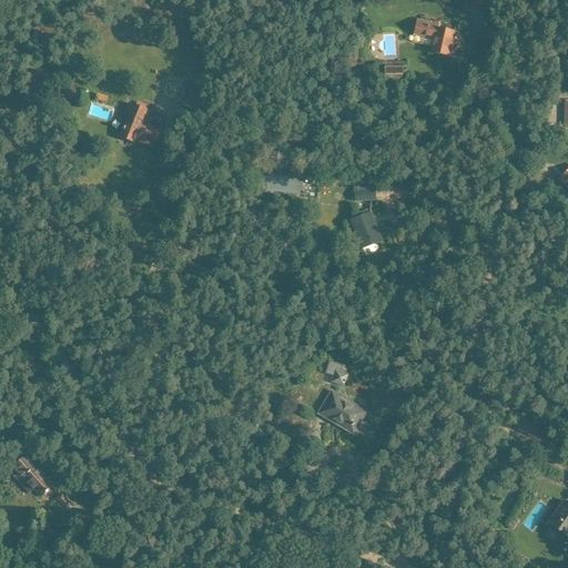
[(457,33),(447,31),(437,29),(438,24),(417,20),(414,34),(435,39),(432,52),(448,56),(452,44),(455,46),(457,33)]
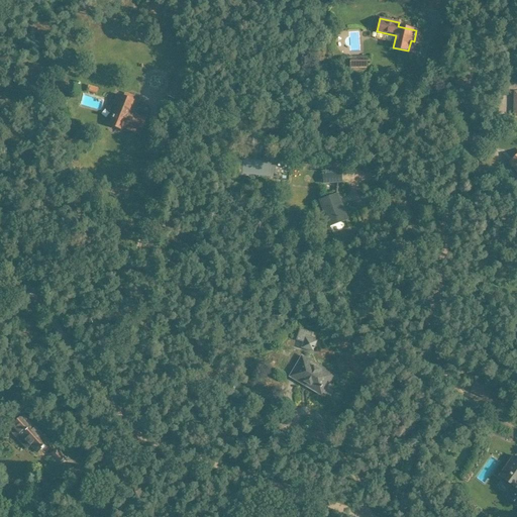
[(140,131),(144,122),(147,114),(142,111),(140,115),(136,114),(135,116),(127,113),(132,100),(117,94),(115,100),(119,102),(114,115),(113,115),(112,117),(113,118),(110,124),(121,129),(122,126),(133,131),(134,129),(140,131)]
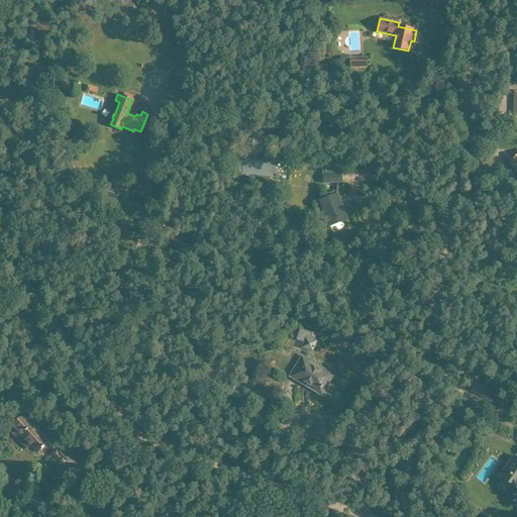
[(322,124),(318,139),(328,141),(332,126),(322,124)]
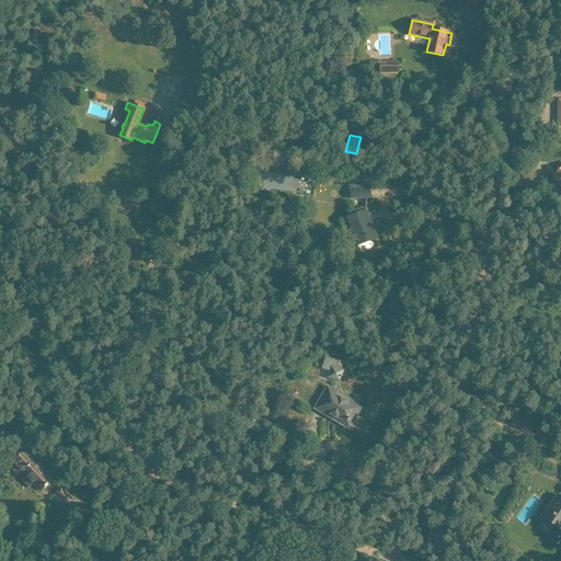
[(350,190),(351,198),(352,198),(352,199),(371,197),(370,187),(368,189),(367,183),(354,184),(354,189),(350,190)]
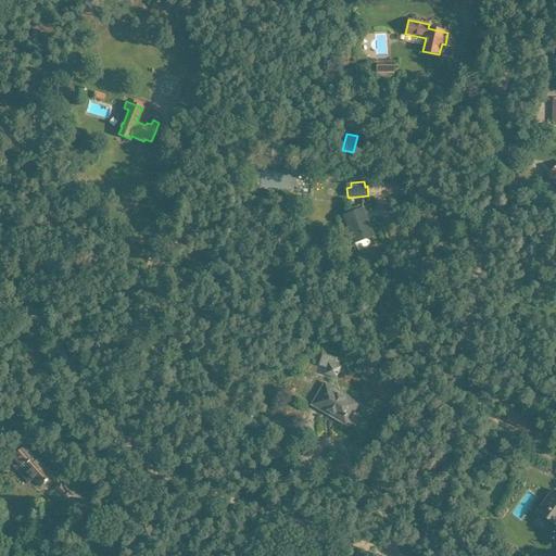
[(363,210),(353,213),(344,216),(348,226),(351,225),(357,242),(374,236),(363,210)]
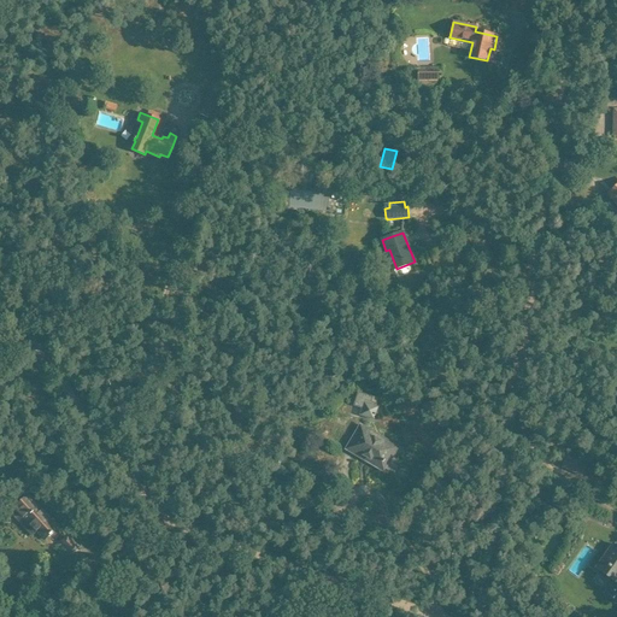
[(360,415),(374,419),(378,407),(375,406),(376,404),(370,403),(372,397),(358,393),(354,405),(362,409),(360,415)]
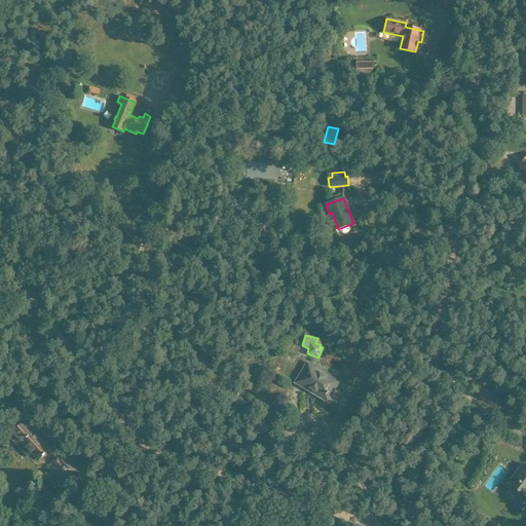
[(307,364),(296,383),(327,401),(338,382),(307,364)]
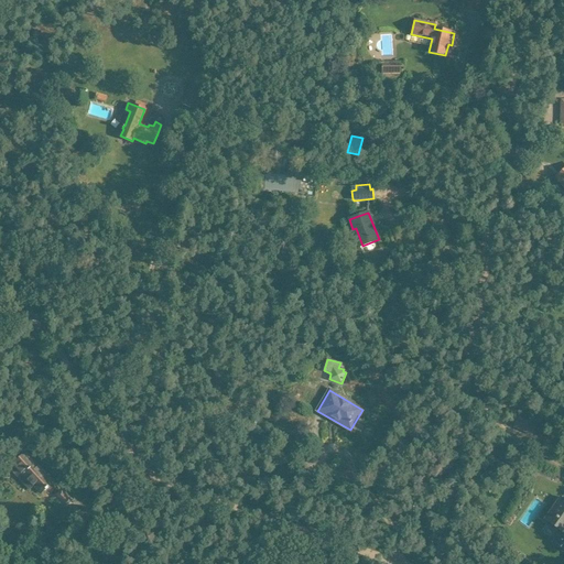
[(514,415),(511,426),(534,434),(538,423),(514,415)]
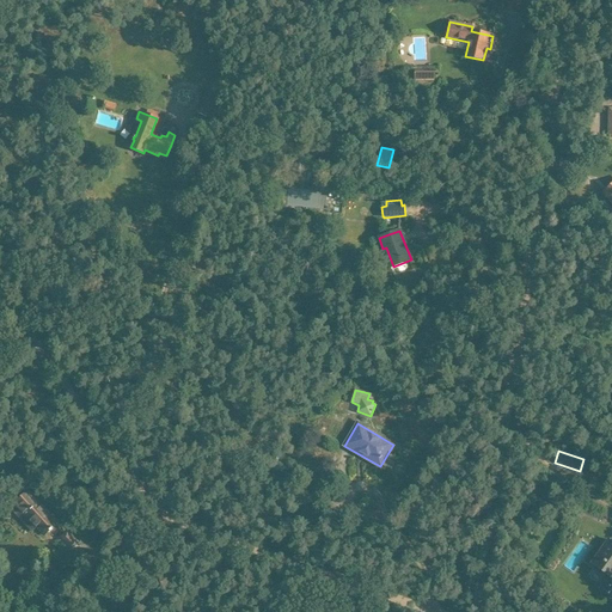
[(11,507),(20,518),(31,531),(36,526),(44,536),(59,522),(51,515),(50,516),(28,491),(11,507)]
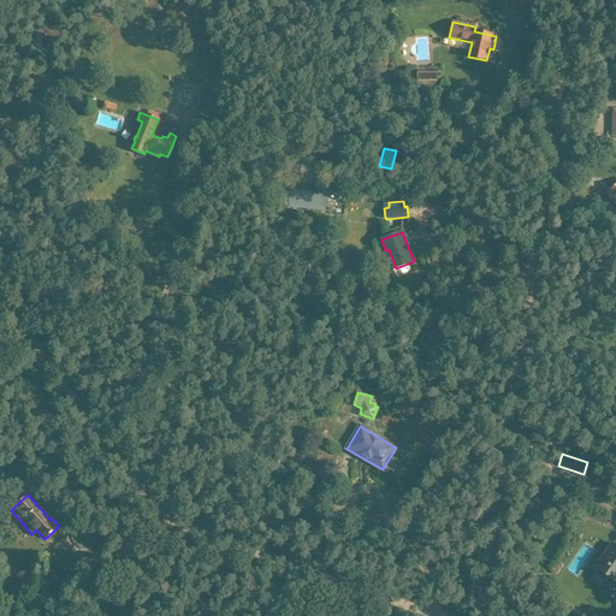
[(69,537),(60,544),(70,554),(71,554),(78,546),(69,537)]
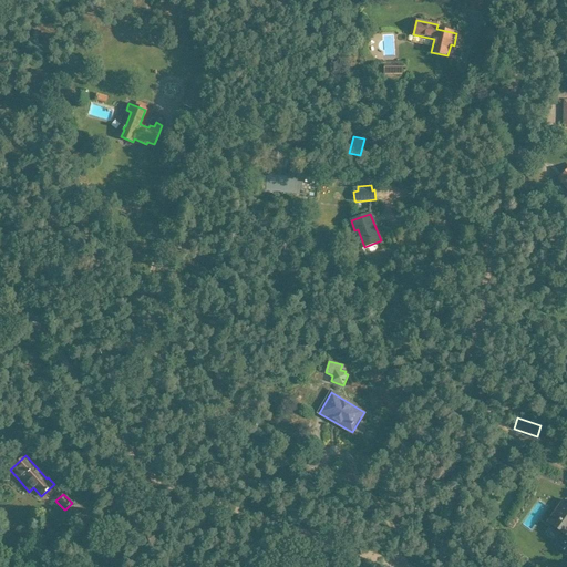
[(566,502),(563,500),(554,513),(547,522),(564,533),(563,535),(562,535),(559,537),(560,538),(556,544),(566,552),(566,502)]
